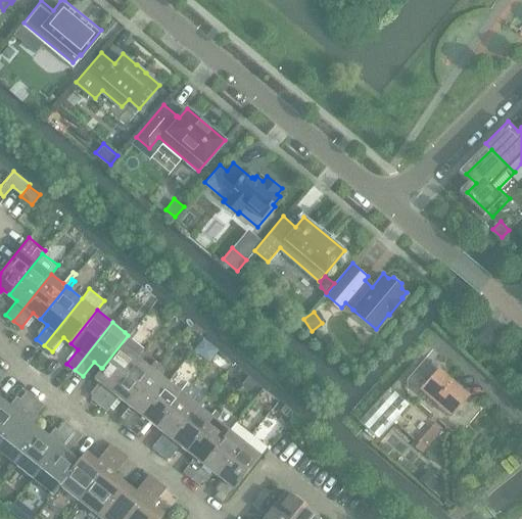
[(130,325),(125,332),(128,335),(134,328),(130,325)]
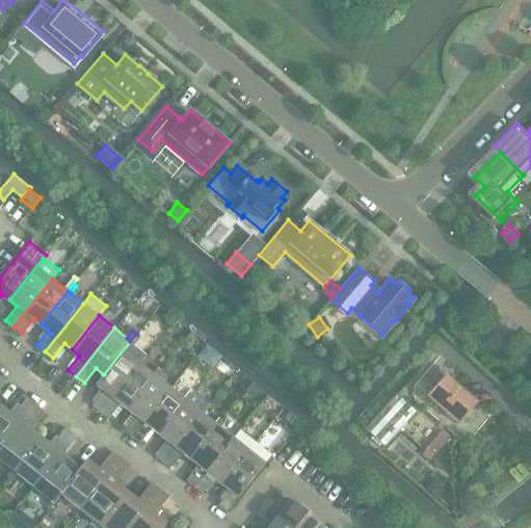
[(131,341),(130,342),(133,345),(139,337),(136,334),(130,341),(131,341)]
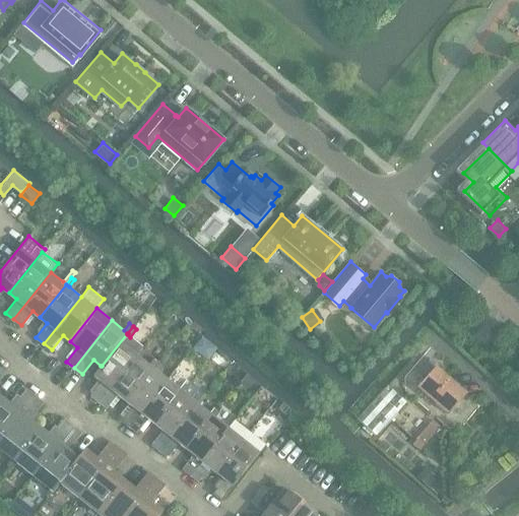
[(90,395),(99,401),(136,353),(142,346),(130,337),(127,334),(128,333),(127,333),(102,366),(101,366),(94,374),(102,380),(90,395)]
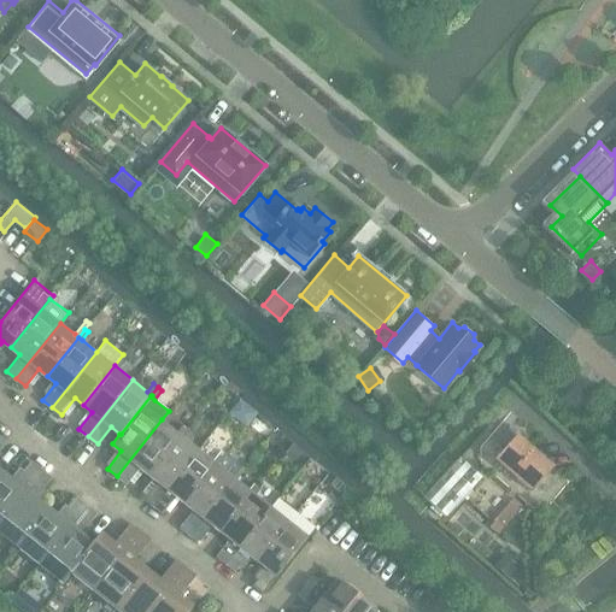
[(177,431),(162,419),(117,476),(127,483),(140,466),(148,474),(180,434),(177,431)]
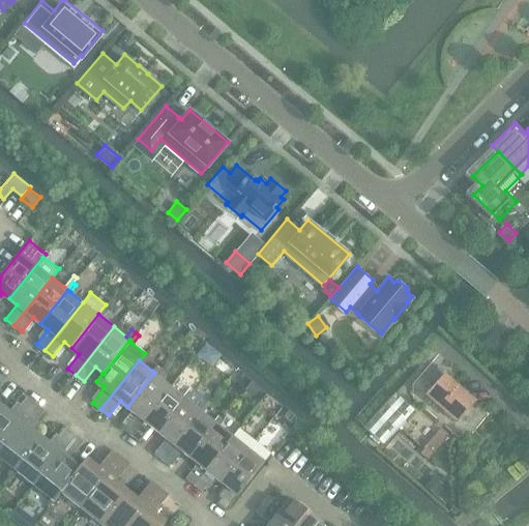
[(457,419),(474,399),(444,374),(446,371),(439,364),(425,381),(433,387),(427,395),(457,419)]
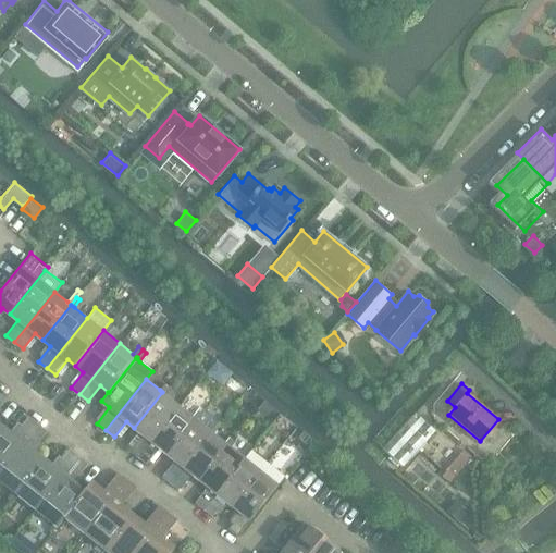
[(165,394),(162,392),(134,428),(143,433),(130,449),(138,456),(178,405),(165,394)]
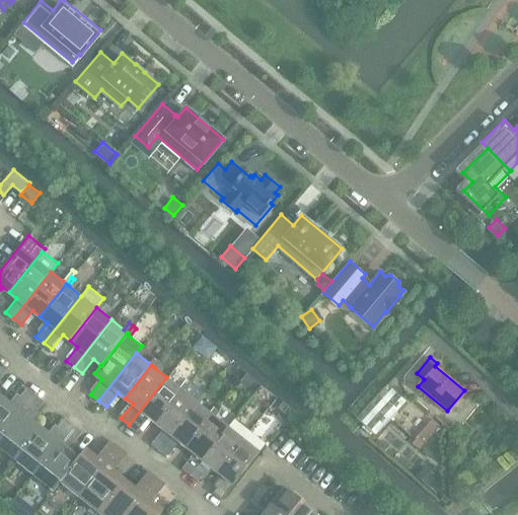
[(181,389),(166,377),(129,425),(137,431),(148,417),(156,422),(181,389)]
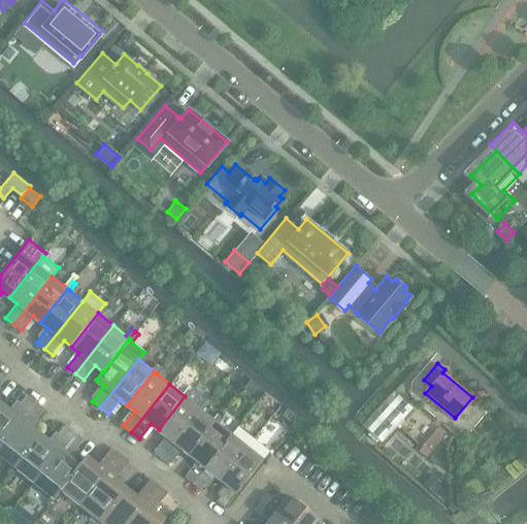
[(394,389),(363,423),(383,440),(413,406),(394,389)]
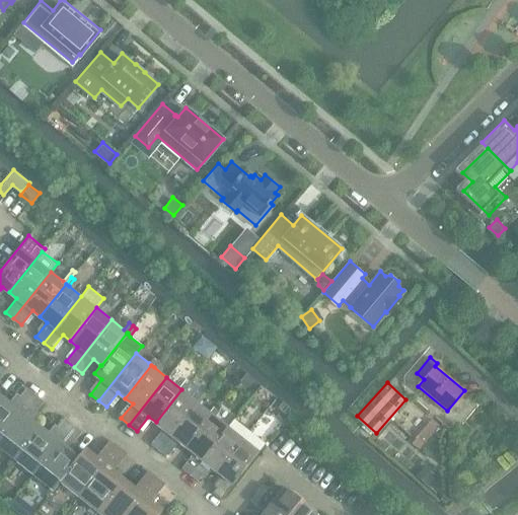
[(13,403),(3,395),(0,397),(0,437),(35,392),(27,386),(13,403)]
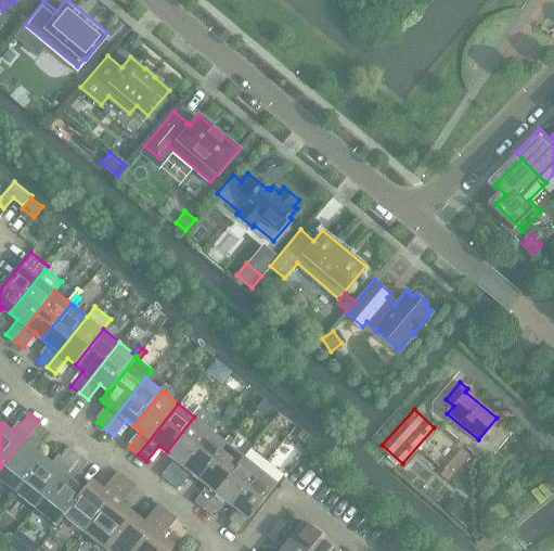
[(210,430),(194,417),(167,451),(175,458),(163,473),(171,479),(210,430)]
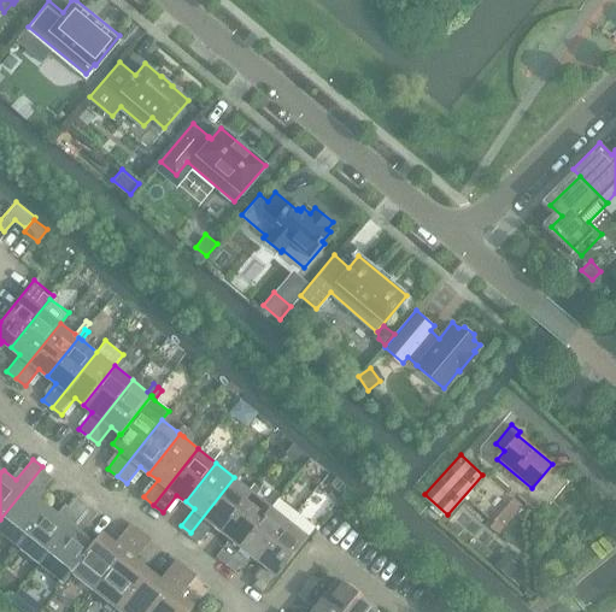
[(53,475),(42,466),(0,519),(0,530),(17,545),(48,505),(36,495),(53,475)]
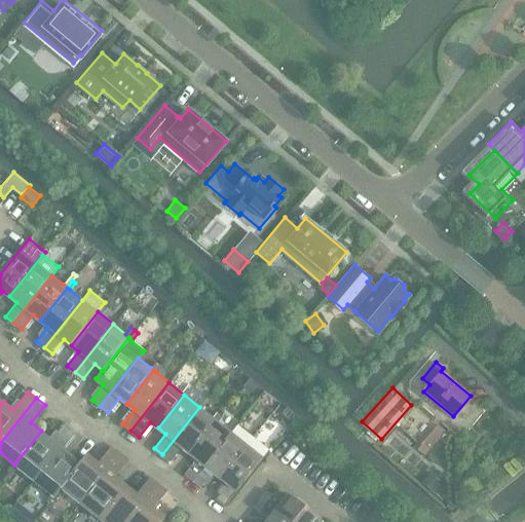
[(213,417),(199,407),(162,454),(170,461),(182,447),(189,452),(215,419),(213,417)]
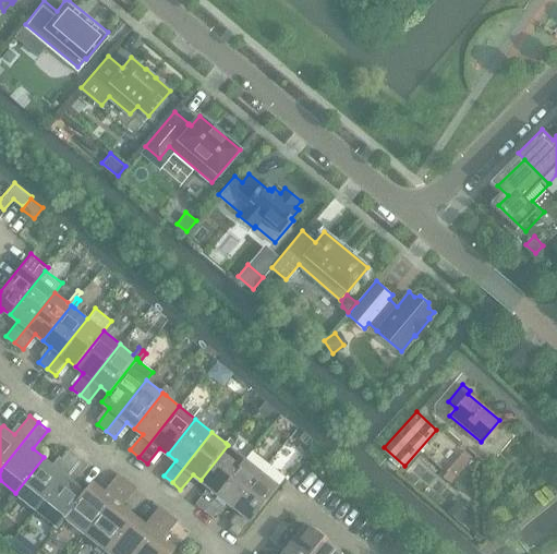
[(231,447),(228,445),(201,480),(208,486),(196,502),(205,508),(244,458),(231,447)]
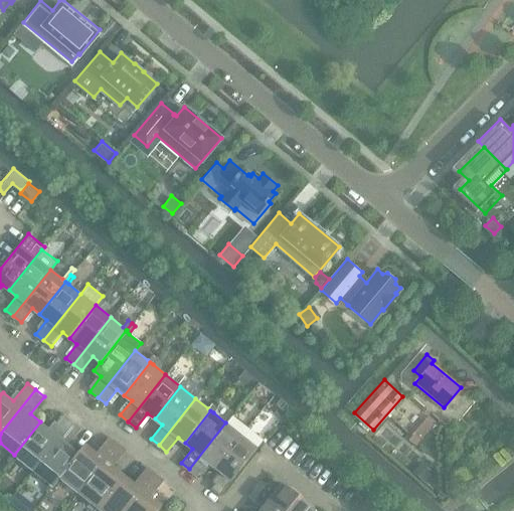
[(51,431),(40,421),(14,455),(33,469),(73,419),(64,412),(51,431)]
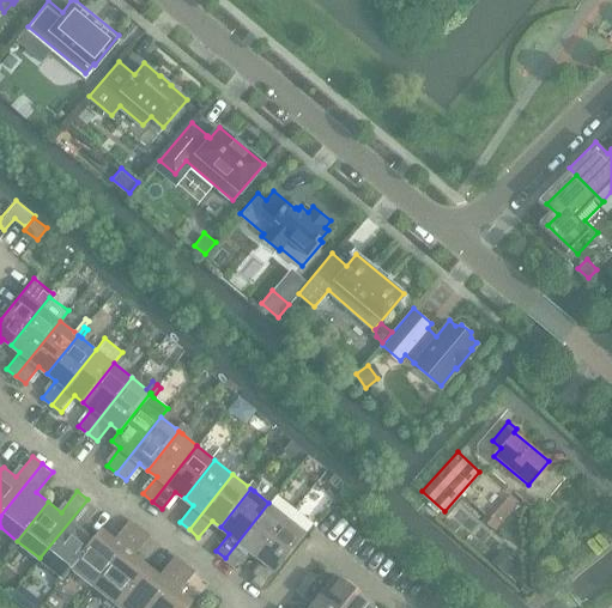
[(513,492),(488,521),(496,528),(521,499),(513,492)]
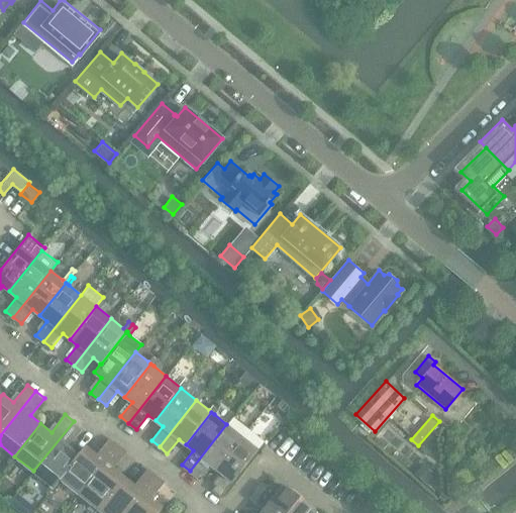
[(233,416),(226,424),(190,471),(198,478),(209,464),(216,469),(248,428),(233,416)]
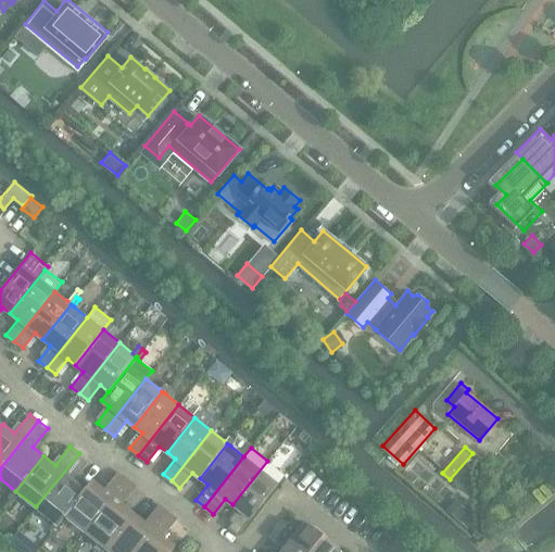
[(88,461),(79,453),(36,506),(58,524),(64,515),(64,514),(85,488),(84,488),(73,479),(88,461)]
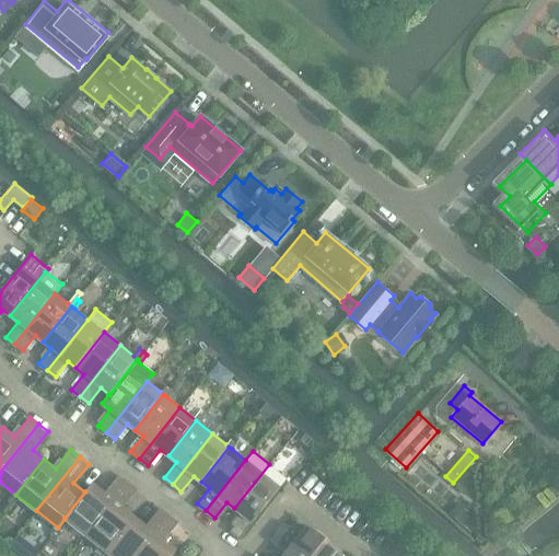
[(286,478),(269,464),(234,508),(242,514),(230,530),(239,537),(279,486),(286,478)]
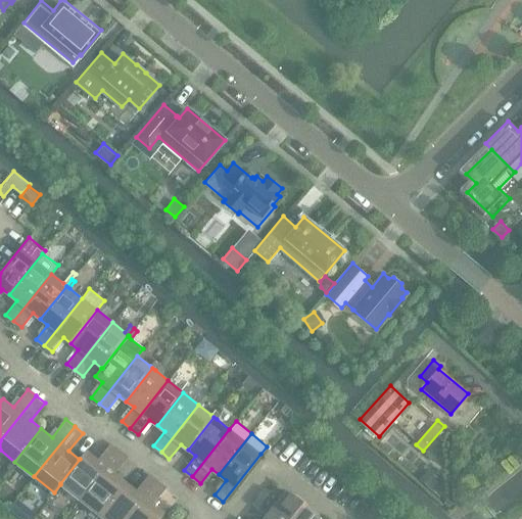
[(86,451),(79,459),(80,459),(60,483),(60,484),(80,499),(121,449),(111,441),(97,460),(86,451)]
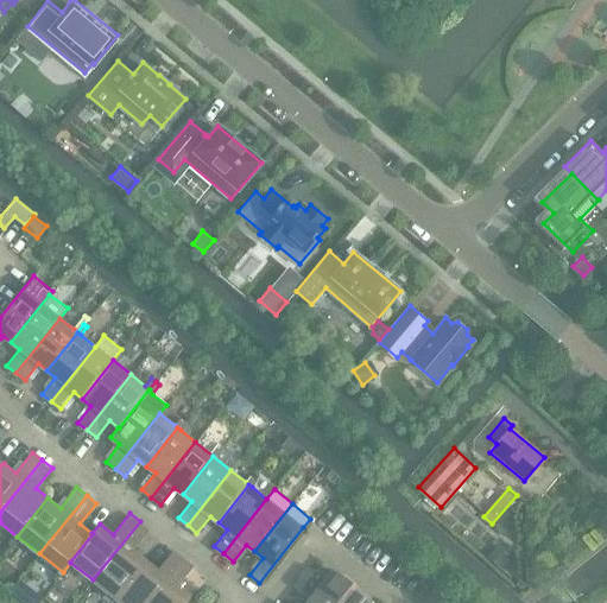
[(150,529),(140,521),(93,579),(115,597),(146,559),(133,550),(150,529)]
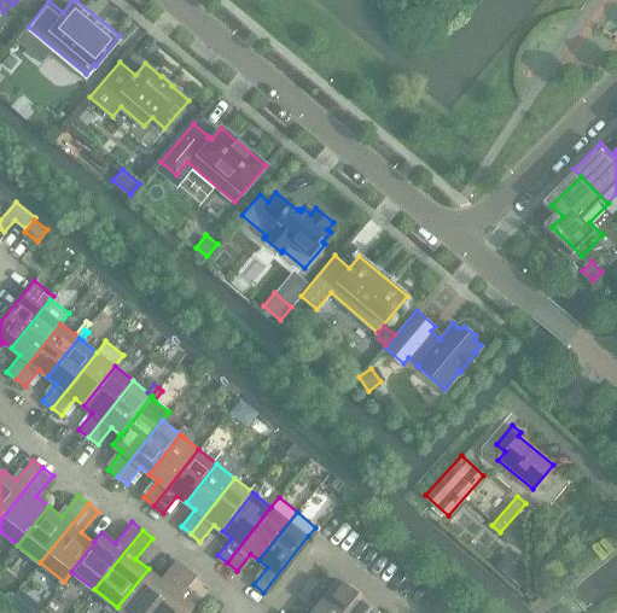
[(504,555),(496,562),(499,566),(507,573),(514,565),(504,555)]
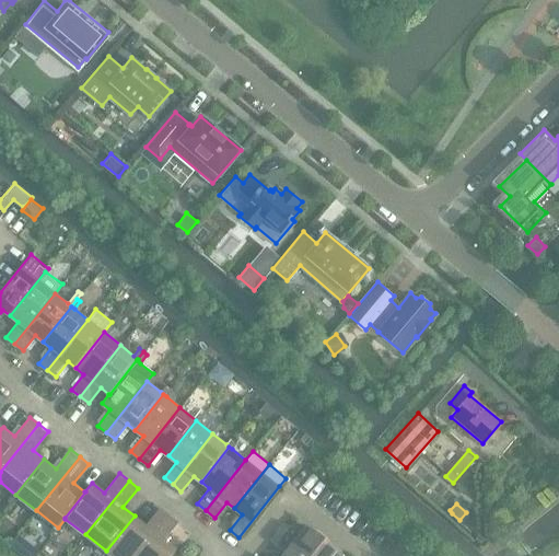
[(146,524),(135,516),(106,551),(112,555),(135,555),(170,513),(161,506),(146,524)]
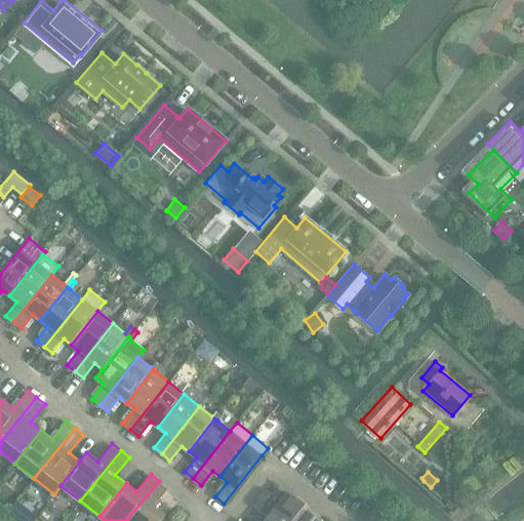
[(168,488),(159,481),(126,520),(159,520),(165,515),(154,506),(168,488)]
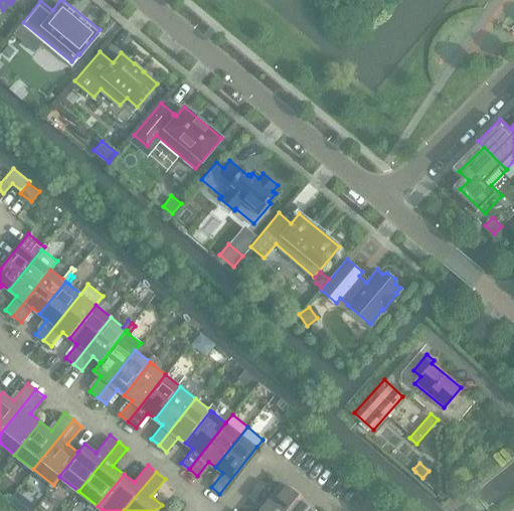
[(262,479),(255,487),(285,510),(317,510),(282,482),(276,490),(262,479)]
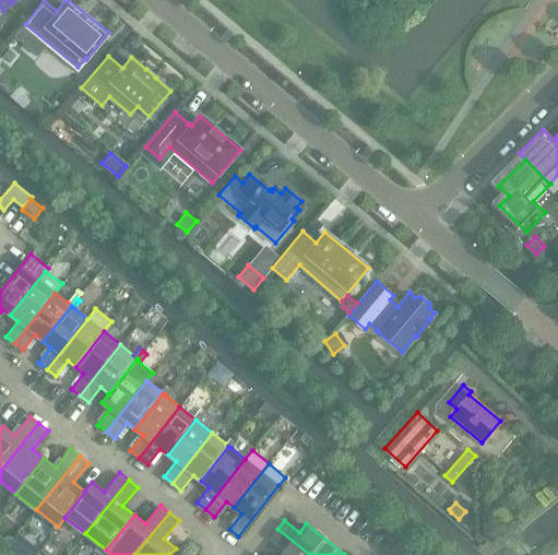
[(285,550),(281,554),(309,554),(277,529),(270,538),(285,550)]
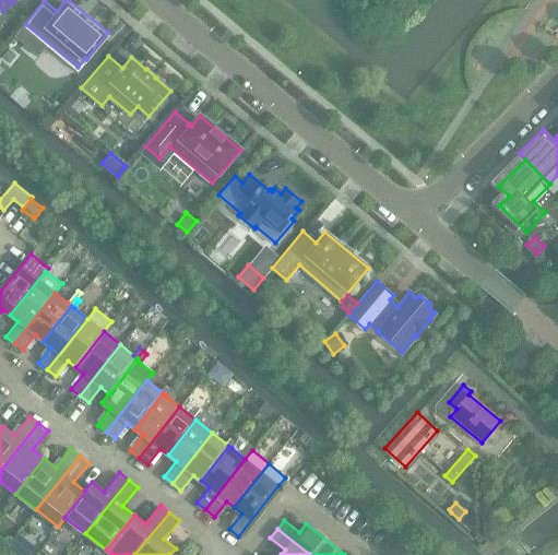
[(479,531),(475,536),(481,541),(484,535),(479,531)]
